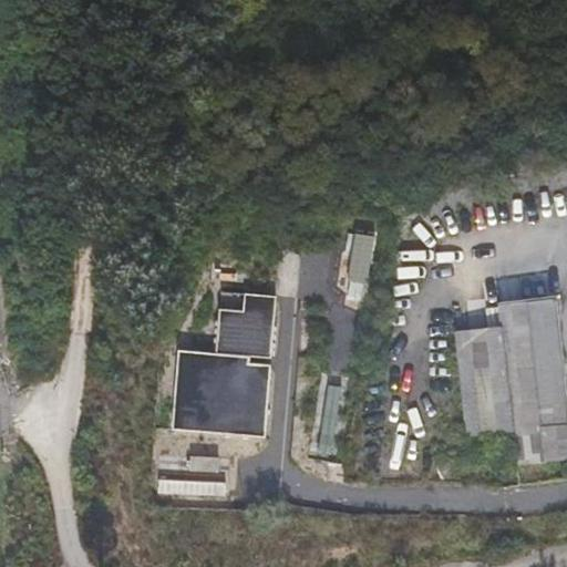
[(222,310),(219,356),(251,358),(277,359),(280,298),(249,297),(248,312),(222,310)]
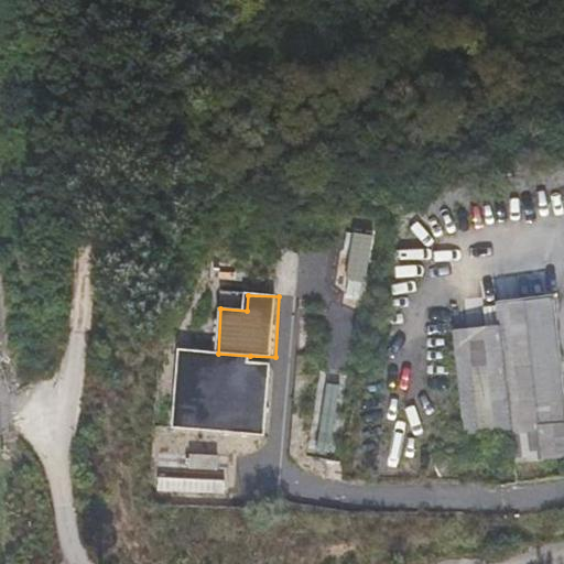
[(514,465),(563,458),(563,418),(552,301),(497,305),(499,327),(511,431),(514,465)]
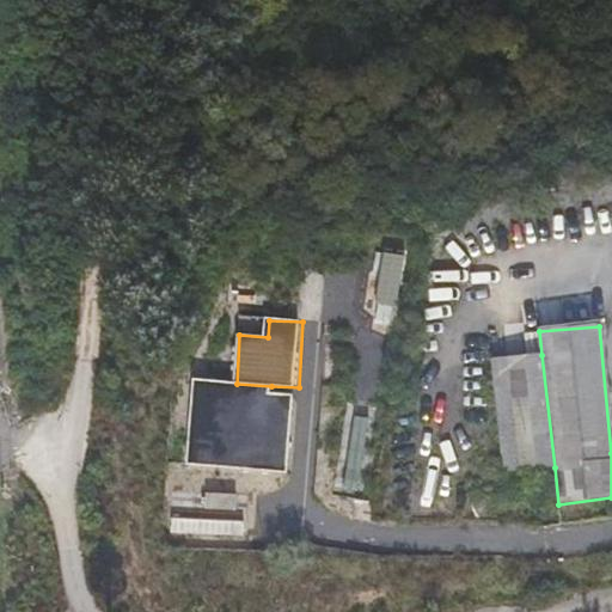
[(507,472),(555,467),(542,355),(495,361),(507,472)]
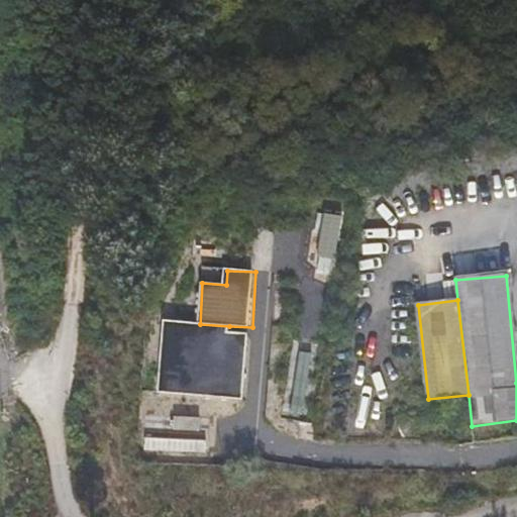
[(200,324),(164,322),(160,392),(242,397),(245,333),(228,332),(229,326),(200,324)]
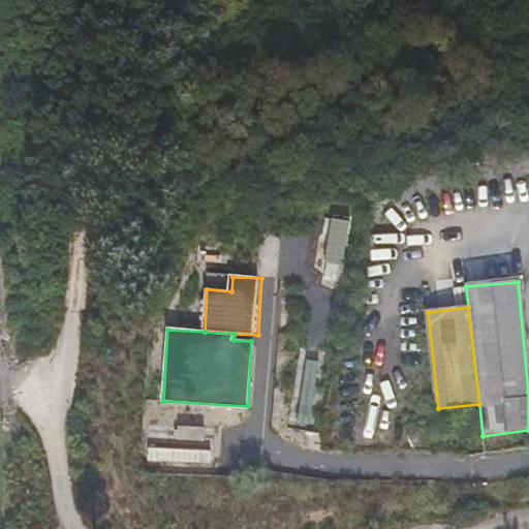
[(319,362),(306,360),(298,422),(311,423),(319,362)]
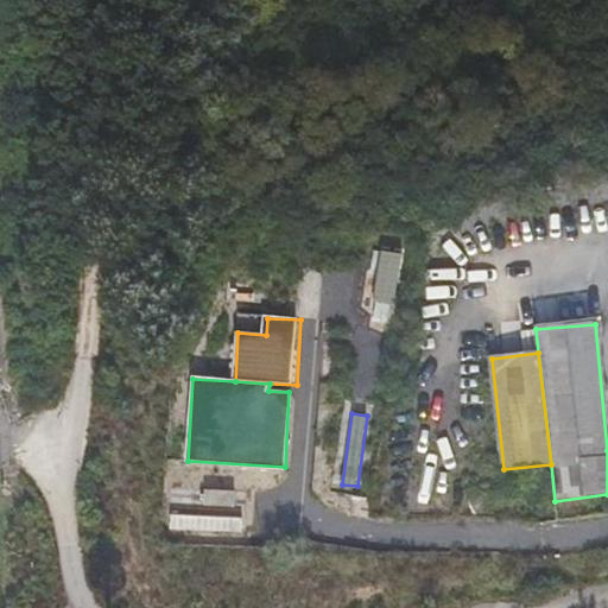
[(236,489),(206,488),(204,506),(236,507),(236,489)]
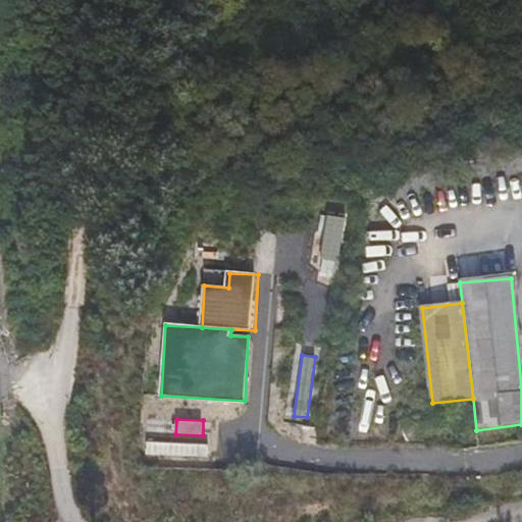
[(209,444),(147,441),(146,455),(208,457),(209,444)]
